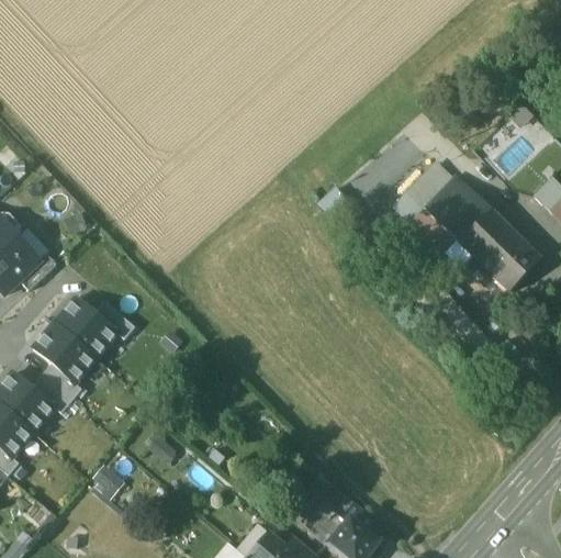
[(560,187),(550,176),(530,193),(543,208),(560,191),(560,187)]
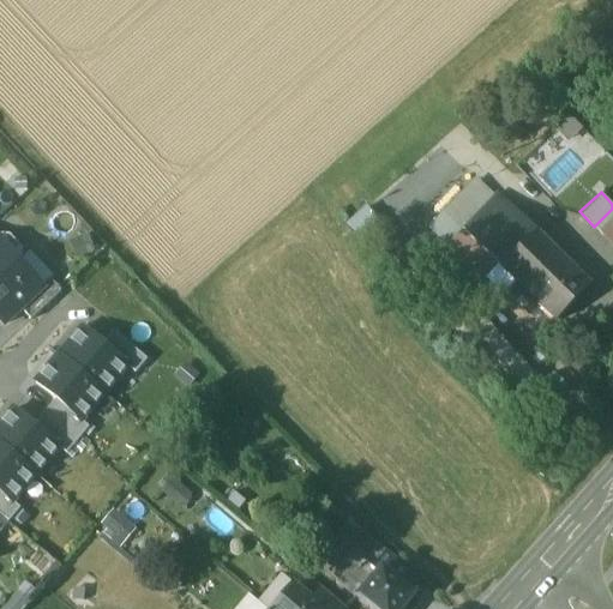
[(534,229),(497,193),(463,227),(500,264),(534,229)]
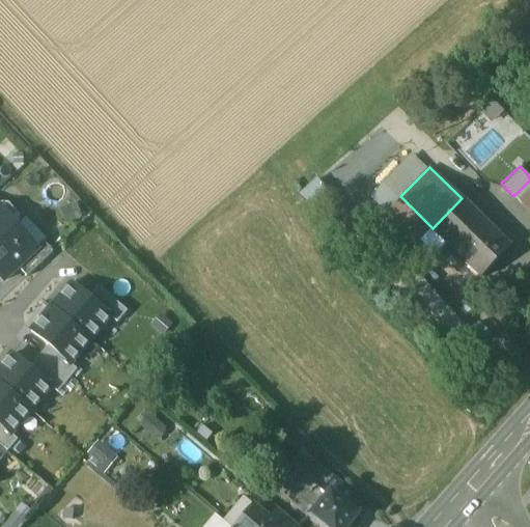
[(462,198),(433,228),(457,253),(485,223),(462,198)]
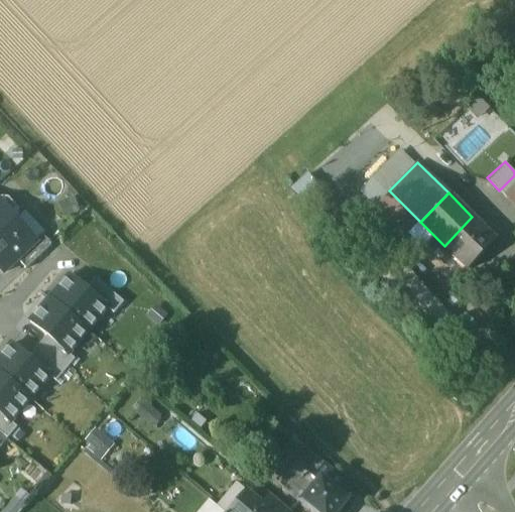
[(18,208),(7,197),(0,196),(0,268),(2,271),(16,258),(35,240),(34,239),(15,218),(18,215),(18,208)]
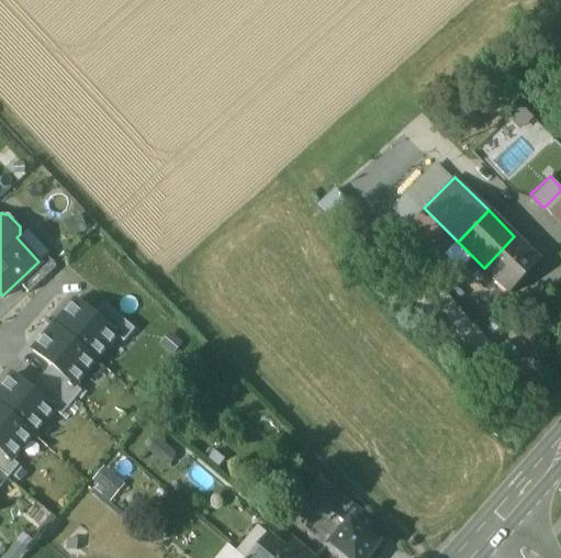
[(514,236),(484,268),(508,291),(539,259),(514,236)]
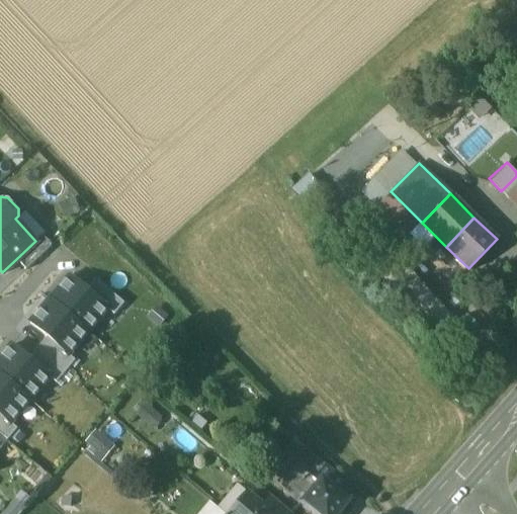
[(35,241),(16,259),(24,268),(51,243),(41,234),(34,240),(35,241)]
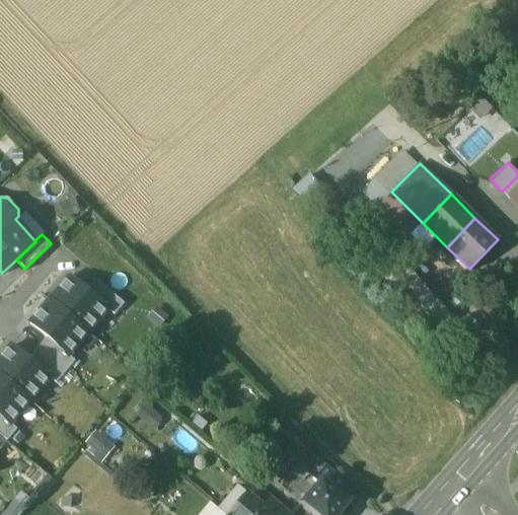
[(89,332),(108,309),(86,290),(69,275),(49,298),(89,332)]
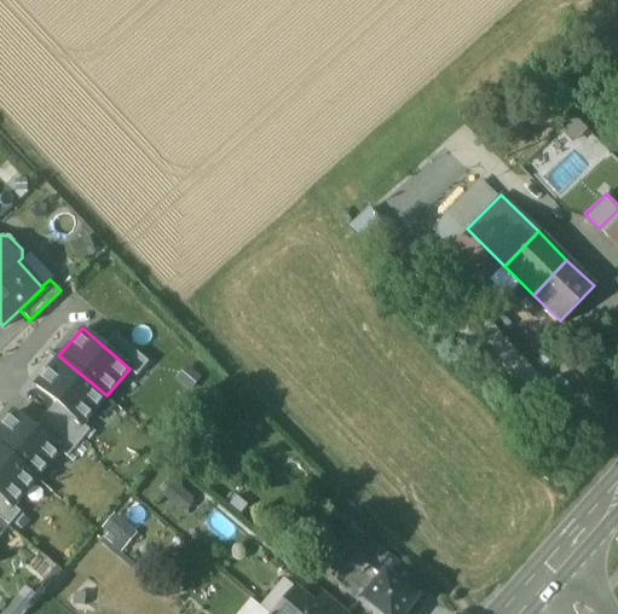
[(103,346),(130,369),(137,374),(148,360),(115,332),(103,346)]
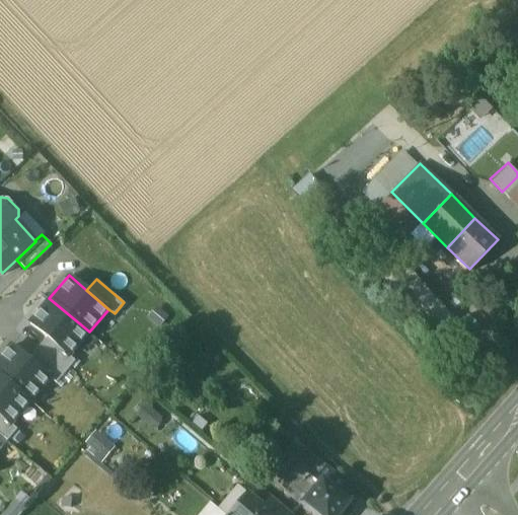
[(70,354),(89,332),(49,298),(30,320),(48,335),(70,354)]
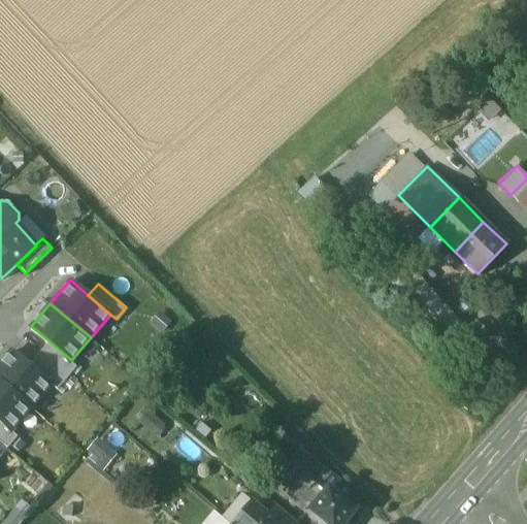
[(76,364),(71,360),(48,340),(37,353),(66,377),(76,364)]
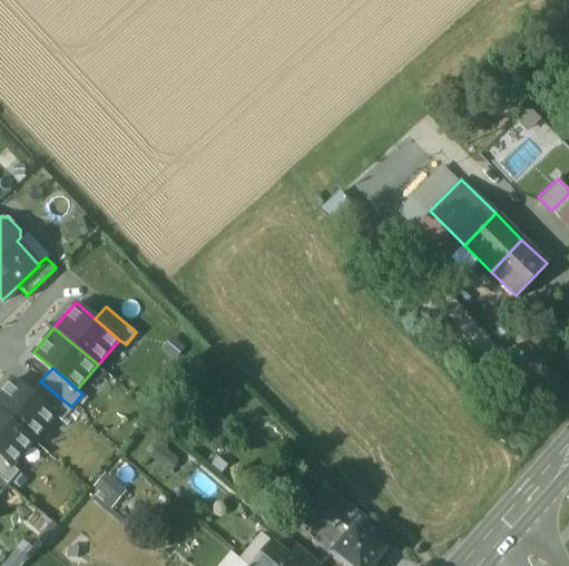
[(0,412),(32,439),(54,413),(30,393),(11,378),(9,380),(0,391),(0,412)]
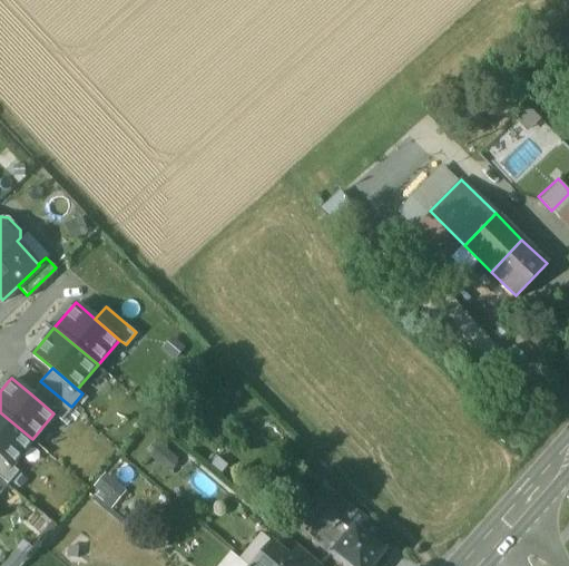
[(60,420),(71,407),(40,381),(30,393),(54,413),(60,420)]
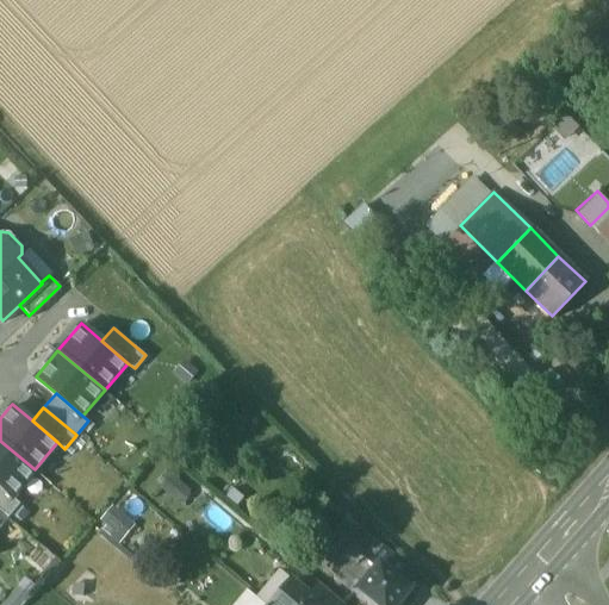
[(0,486),(12,497),(35,469),(0,441),(0,486)]
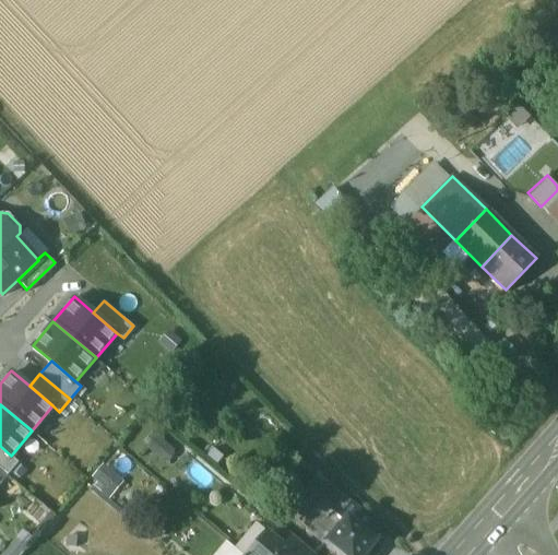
[(0,467),(7,473),(18,461),(11,456),(0,446),(0,467)]
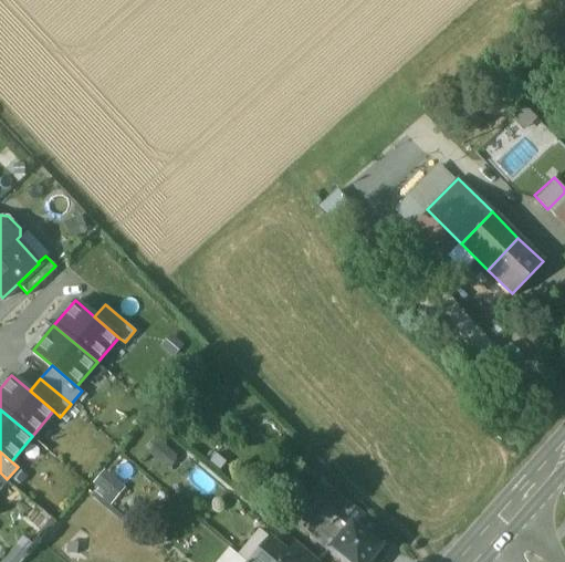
[(103,467),(89,479),(107,499),(121,487),(103,467)]
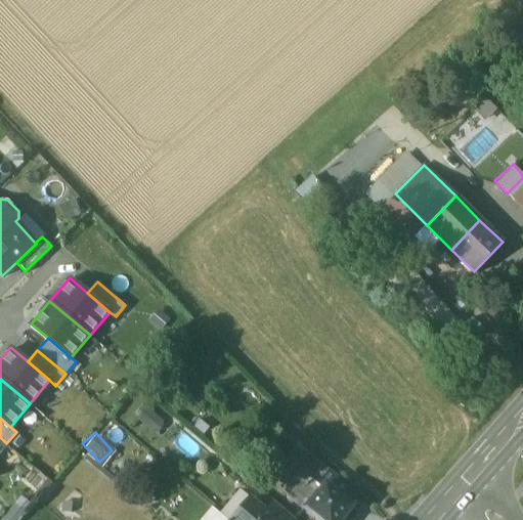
[(324,482),(298,460),(277,485),(289,494),(302,479),(317,491),(324,482)]
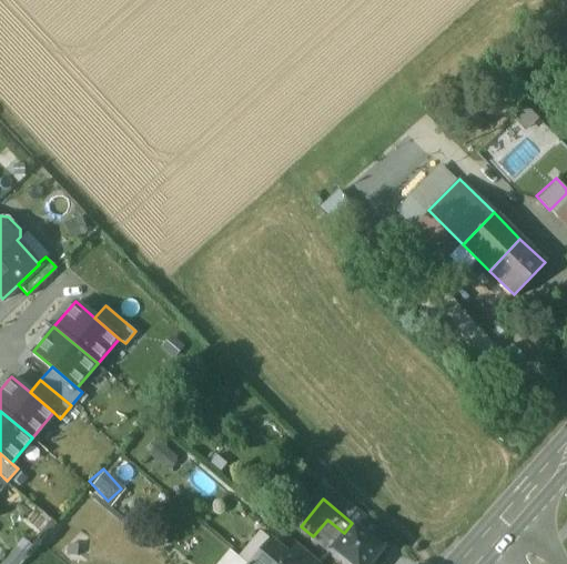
[(367,563),(381,547),(352,523),(344,533),(330,551),(345,563),(367,563)]
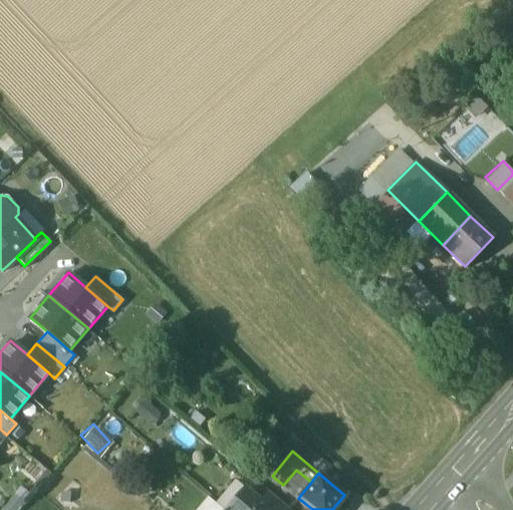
[(272,509),(259,498),(245,487),(226,509),(272,509)]
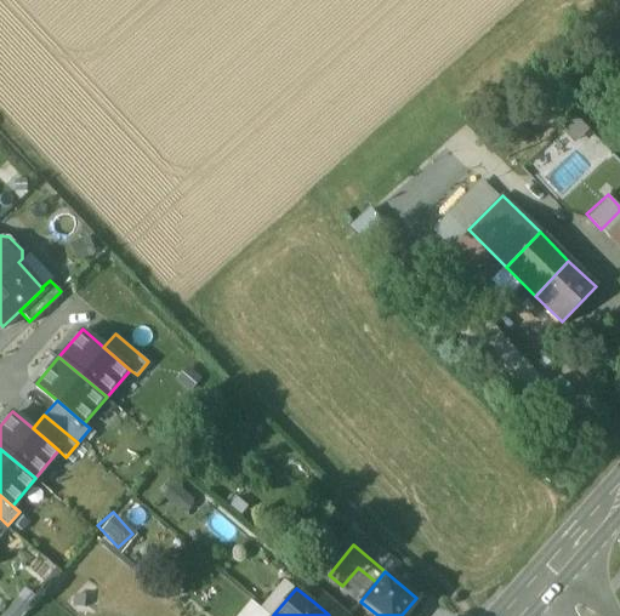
[(347,615),(351,612),(323,589),(313,602),(329,615),(347,615)]
